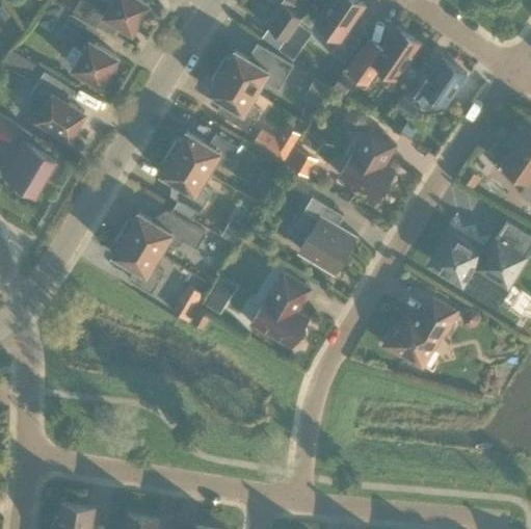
[(81,0),(74,12),(112,35),(118,25),(132,33),(150,5),(140,0),(114,0),(110,7),(97,0),(81,0)]
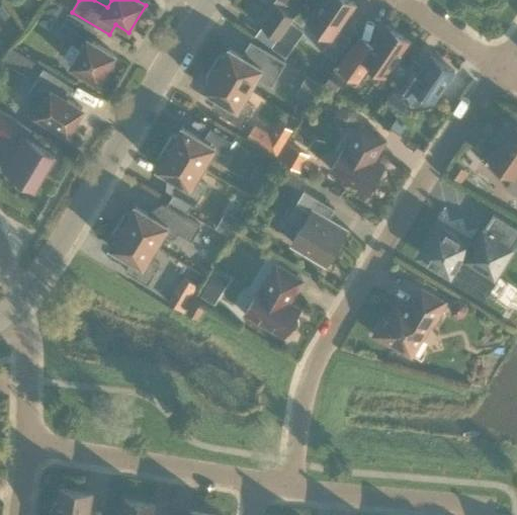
[(356,6),(346,0),(323,0),(308,23),(331,40),(323,53),(335,62),(350,40),(338,32),(356,6)]
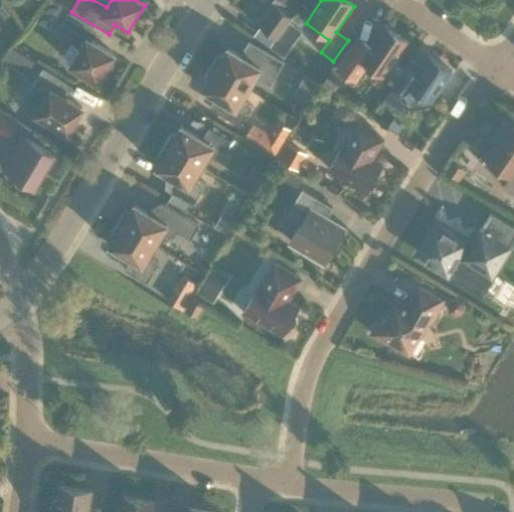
[(40,18),(52,24),(61,8),(49,2),(40,18)]
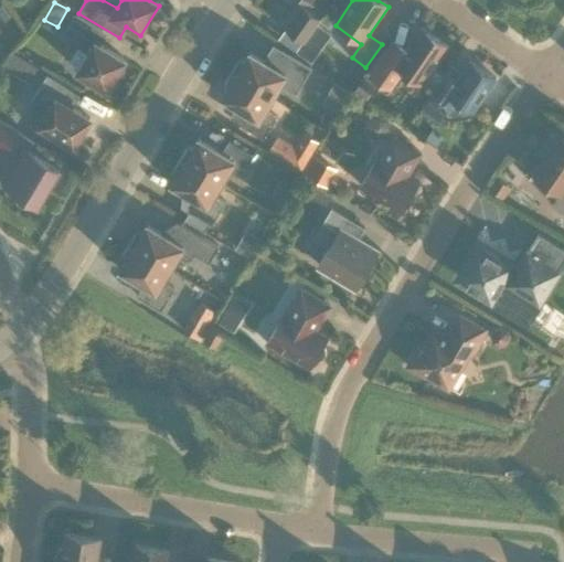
[(0,28),(11,19),(1,7),(0,8),(0,28)]
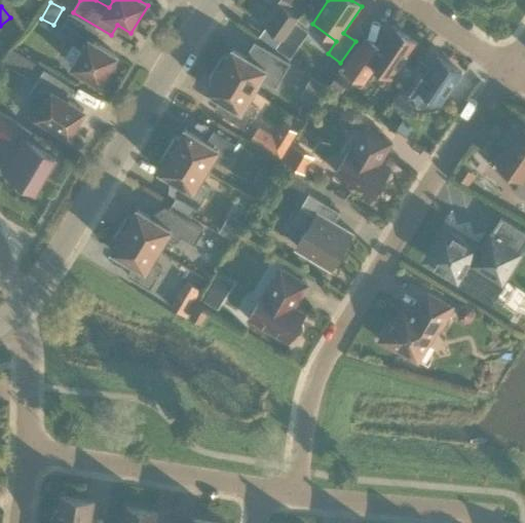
[(271,32),(284,40),(298,20),(297,20),(280,7),(266,29),(271,32)]
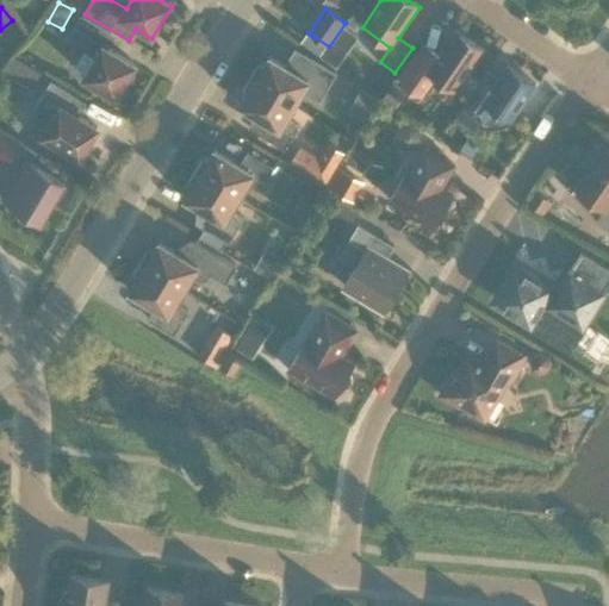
[(111,36),(82,19),(69,41),(97,57),(84,80),(116,99),(135,67),(104,48),(111,36)]
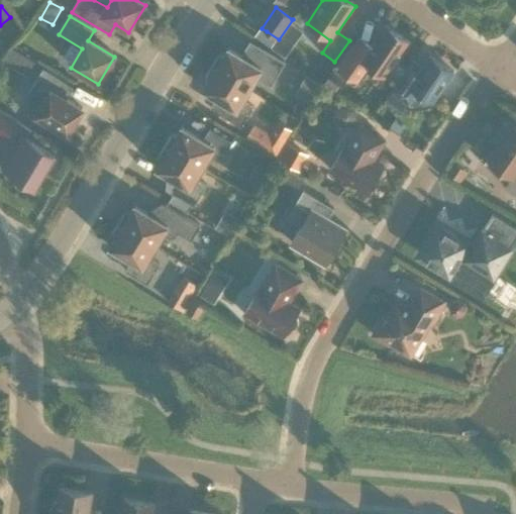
[(356,43),(338,70),(350,78),(357,83),(369,67),(387,79),(410,43),(386,26),(372,46),(360,38),(356,43)]
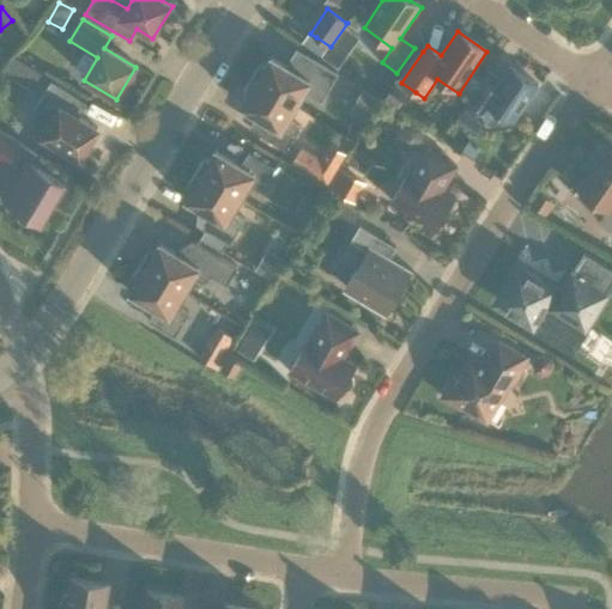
[(331,49),(323,59),(339,69),(345,60),(331,49)]
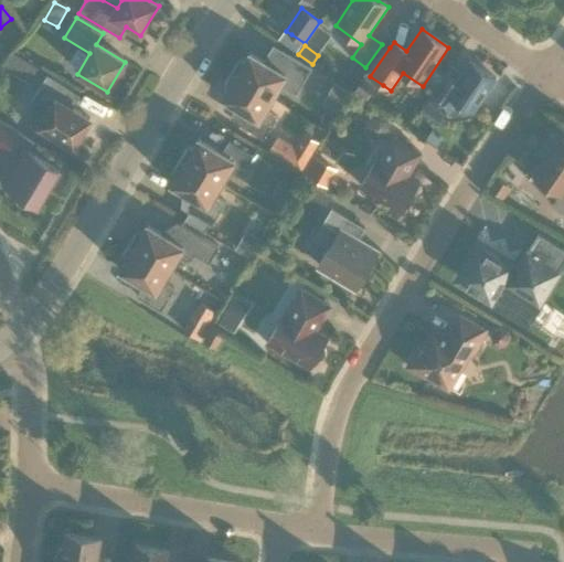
[(10,53),(1,67),(14,75),(23,62),(10,53)]
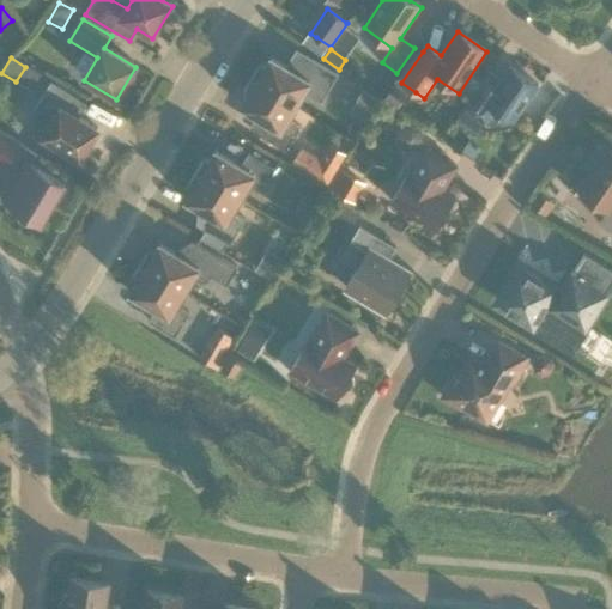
[(307,58),(296,74),(271,59),(265,69),(260,66),(252,80),(296,107),(304,93),(320,103),(337,75),(307,58)]
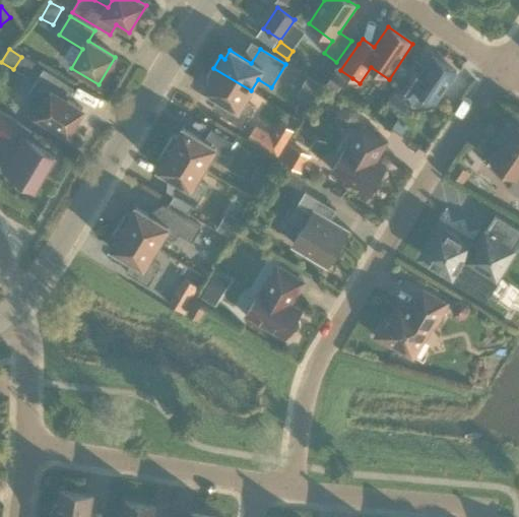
[(407,73),(393,93),(395,95),(411,107),(420,94),(436,105),(456,74),(433,58),(426,69),(415,62),(407,73)]
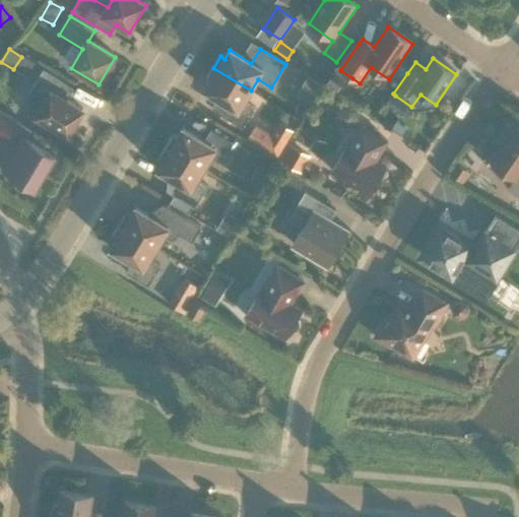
[(210,83),(205,91),(226,105),(219,116),(243,129),(255,109),(244,103),(251,90),(213,68),(205,80),(210,83)]
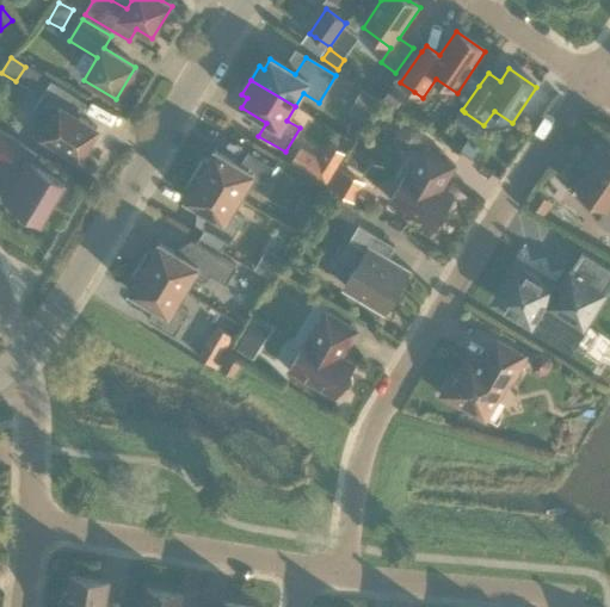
[(90,143),(97,130),(71,115),(79,100),(50,84),(36,109),(54,119),(43,136),(80,159),(82,155),(87,155),(92,147),(90,143)]
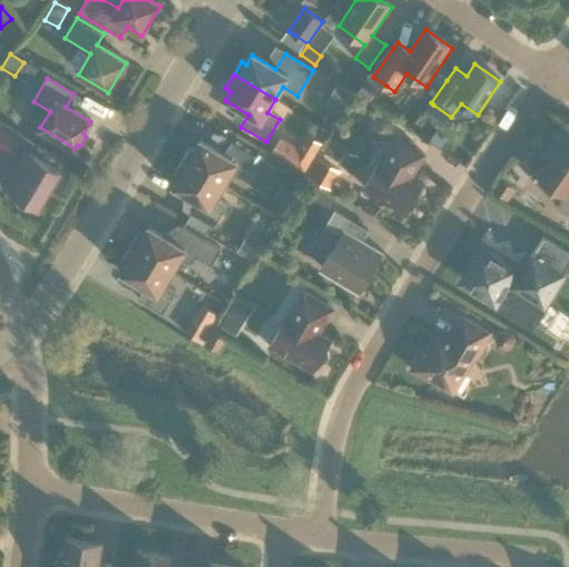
[(370,103),(378,89),(366,81),(357,95),(370,103)]
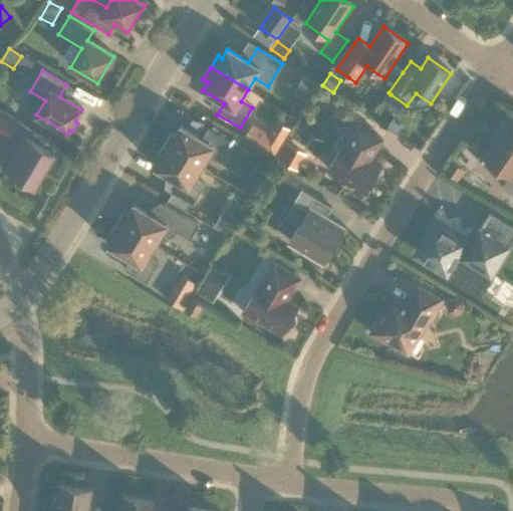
[(355,119),(353,109),(345,105),(336,107),(332,114),(334,123),(341,129),(351,126),(355,119)]
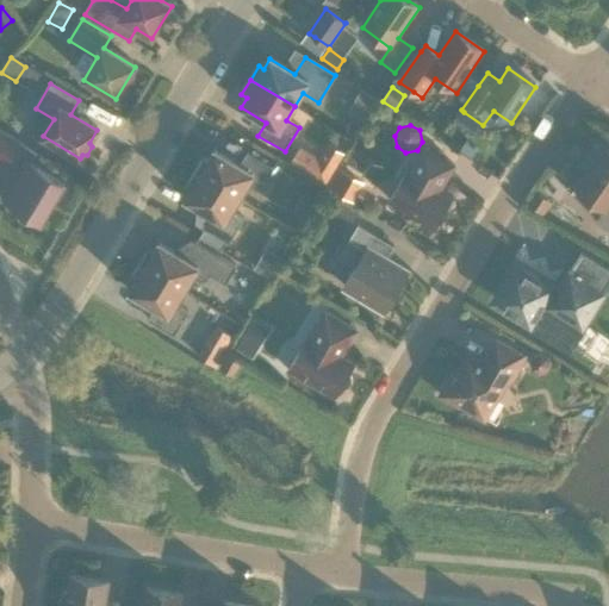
[(19,173),(2,200),(20,211),(19,216),(20,219),(24,223),(28,224),(32,223),(36,219),(42,223),(64,185),(30,163),(36,154),(19,144),(0,132),(0,163),(6,167),(7,166),(19,173)]
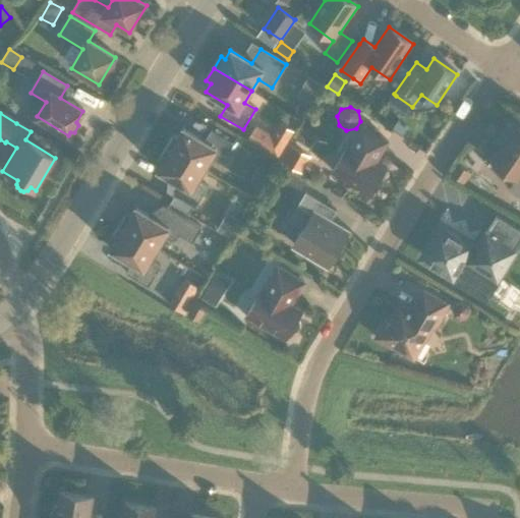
[(402,137),(407,130),(397,123),(392,130),(402,137)]
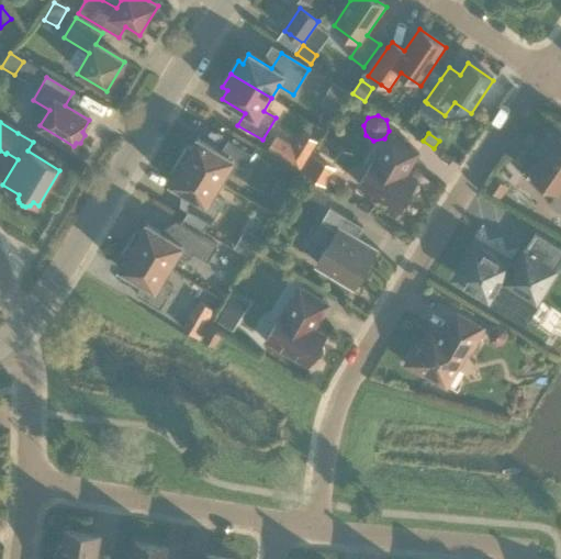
[(293,147),(282,141),(273,157),(299,172),(316,143),(301,134),(293,147)]
